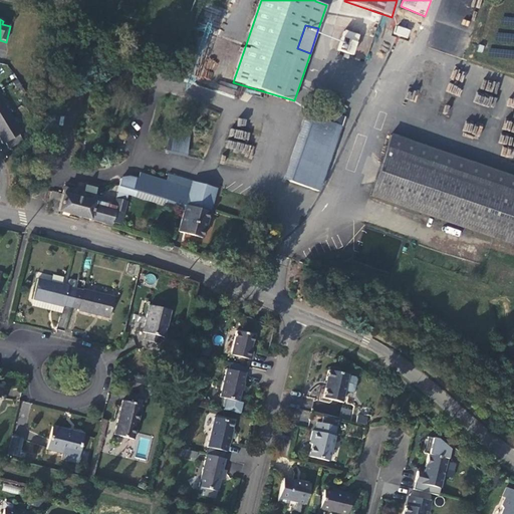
[(394,34),(408,38),(411,29),(397,25),(394,34)]
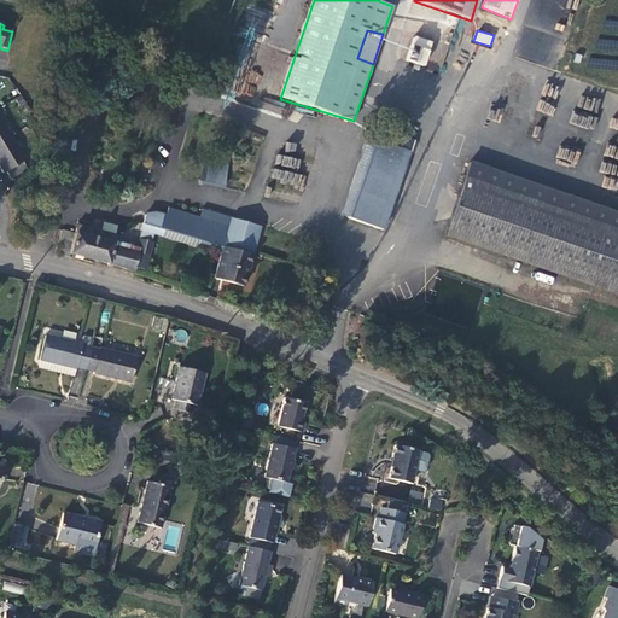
[(424,68),(431,42),(413,36),(406,60),(424,68)]
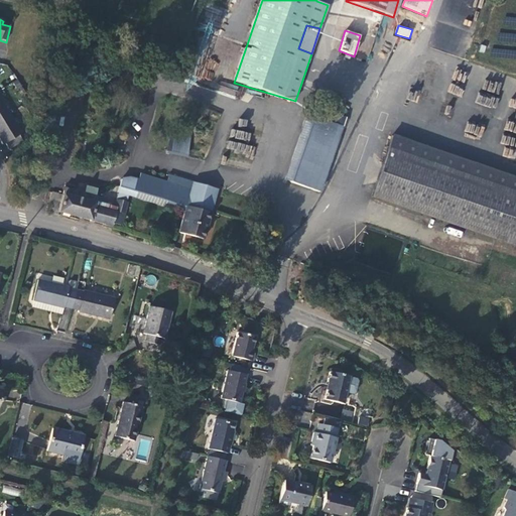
[(218,90),(234,96),(237,87),(221,81),(218,90)]
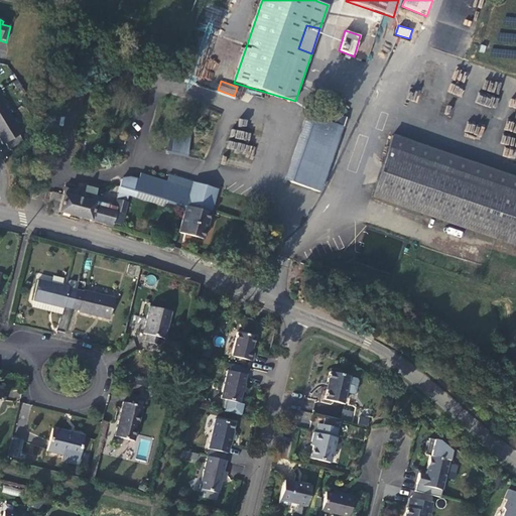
[(478,94),(476,102),(496,109),(498,100),(478,94)]
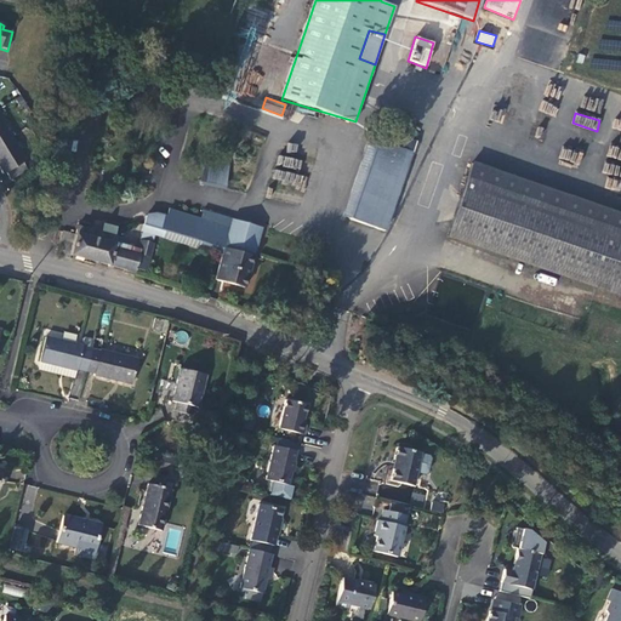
[(5,172),(10,180),(27,170),(22,161),(26,160),(0,118),(0,170),(3,174),(5,172)]
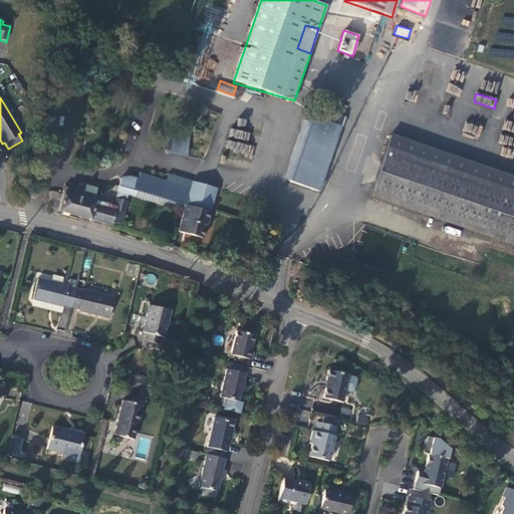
[(316,192),(340,127),(312,116),(288,181),(316,192)]
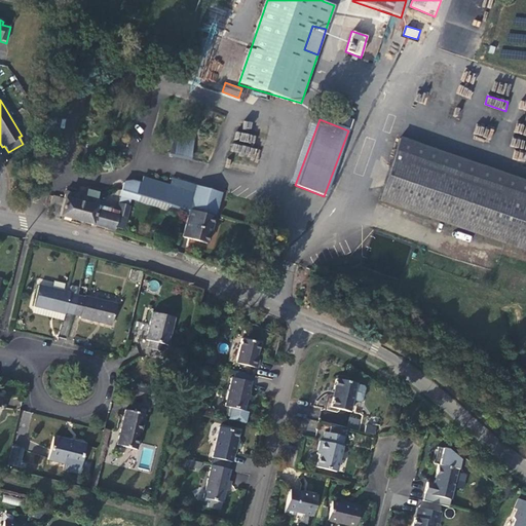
[(476,124),(473,135),(490,141),(494,129),(476,124)]
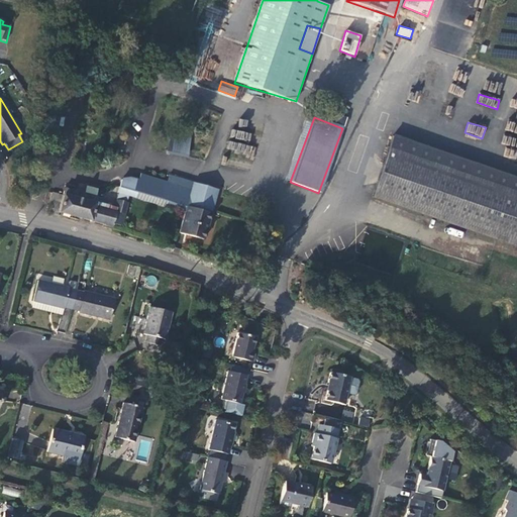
[(249,140),(251,133),(231,129),(230,136),(249,140)]
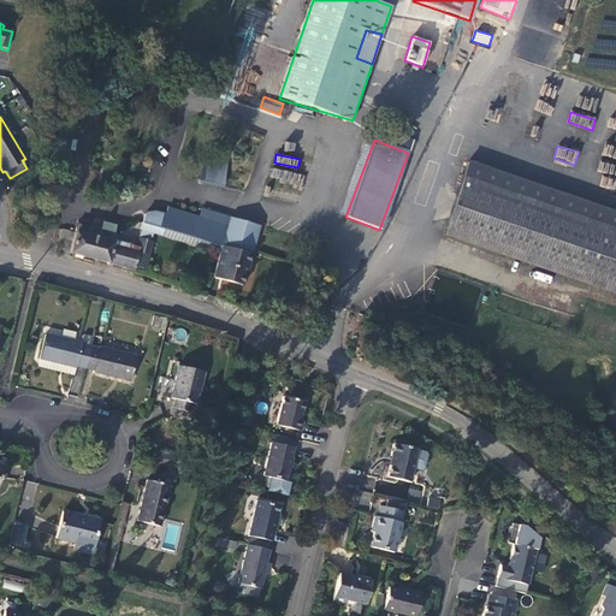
[(200,183),(225,185),(227,160),(202,158),(200,183)]
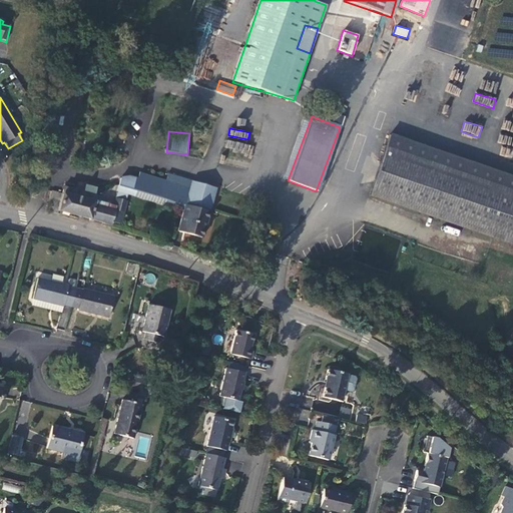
[(512,146),(512,137),(500,133),(497,141),(512,146)]
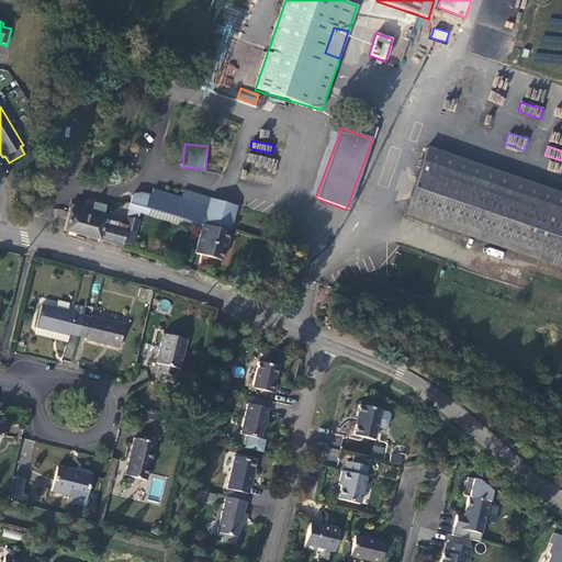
[(248,154),(246,164),(276,168),(278,158),(248,154)]
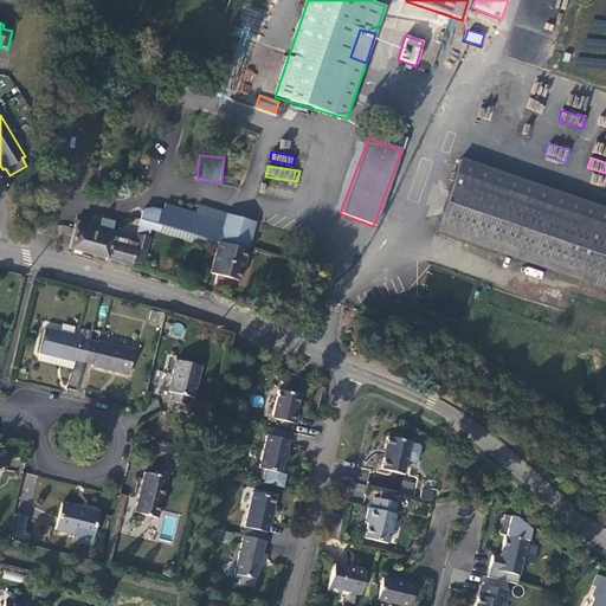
[(605,175),(593,172),(590,182),(604,187),(605,179),(605,175)]
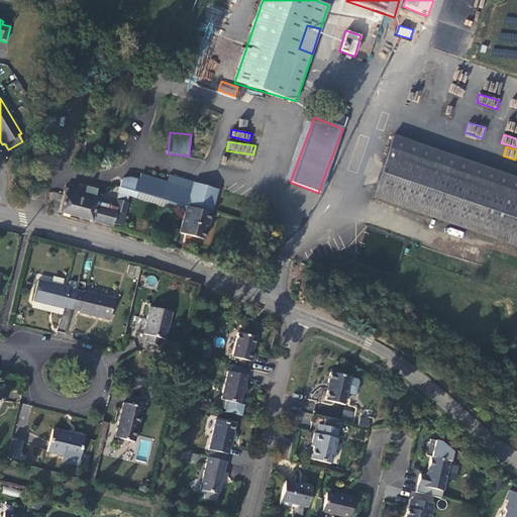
[(373,197),(516,245),(516,192),(389,149),(373,197)]
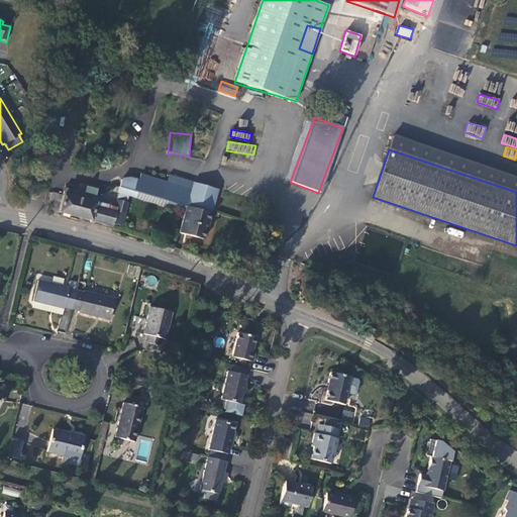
[(136,183),(125,178),(123,182),(119,193),(131,197),(136,183)]
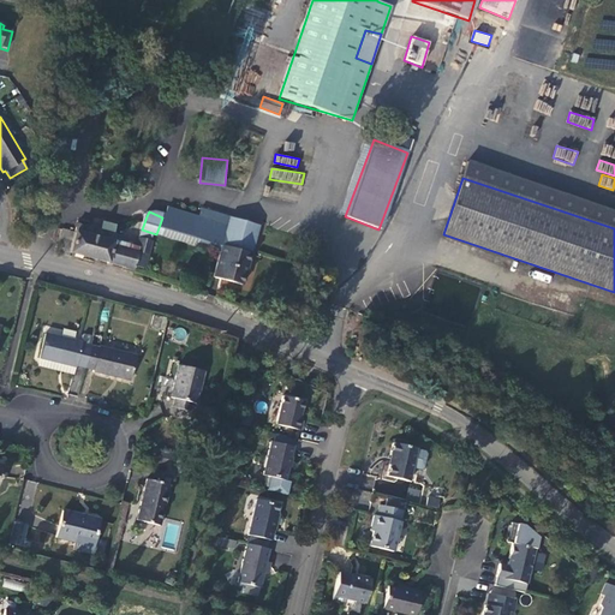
[(263,232),(208,213),(204,221),(173,213),(171,220),(162,218),(156,234),(221,258),(213,280),(243,291),(263,232)]
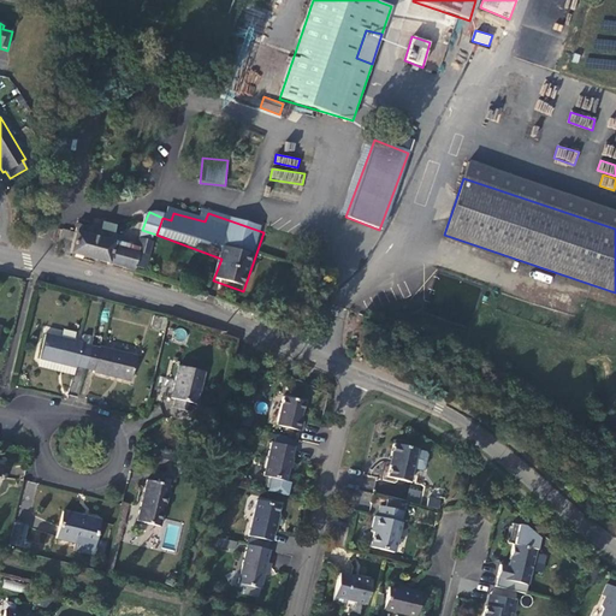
[(66,227),(59,252),(108,266),(114,246),(118,234),(81,223),(78,231),(66,227)]
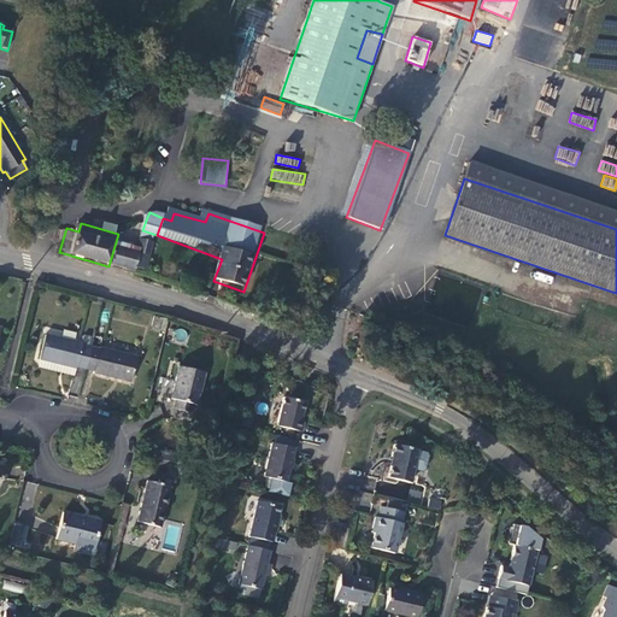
[(146,254),(115,246),(109,266),(135,275),(136,271),(141,272),(146,254)]
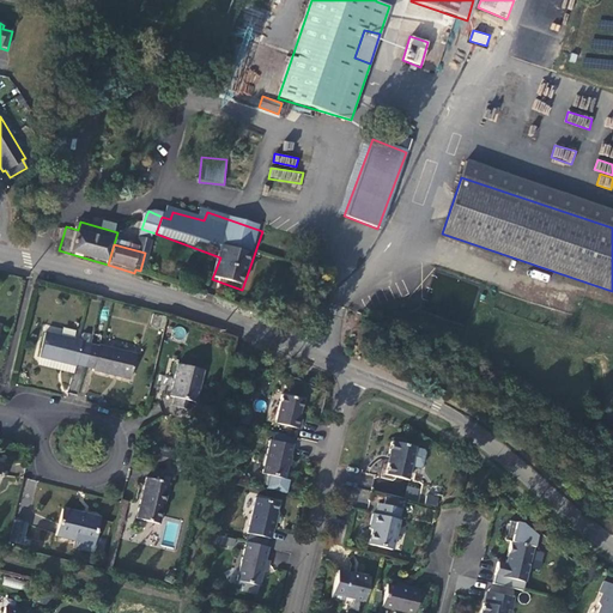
[(530,275),(547,281),(548,274),(533,269),(530,275)]
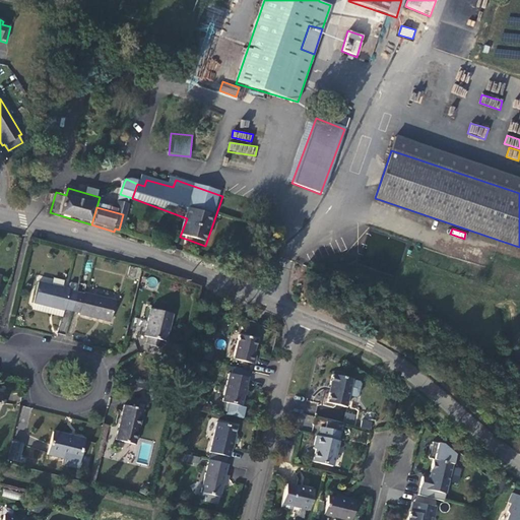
[(64,308),(71,309),(75,289),(33,280),(27,301),(64,309),(64,308)]
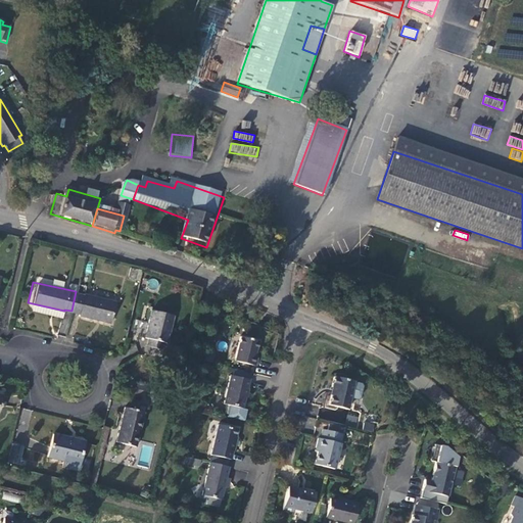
[(119,301),(76,291),(72,311),(79,313),(78,314),(113,322),(119,301)]
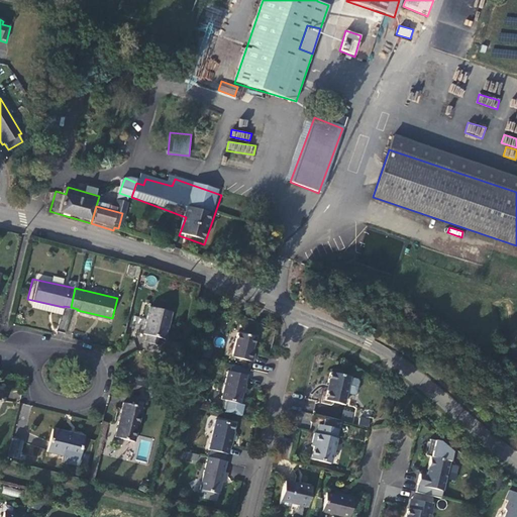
[(63,313),(64,307),(27,299),(26,305),(63,313)]
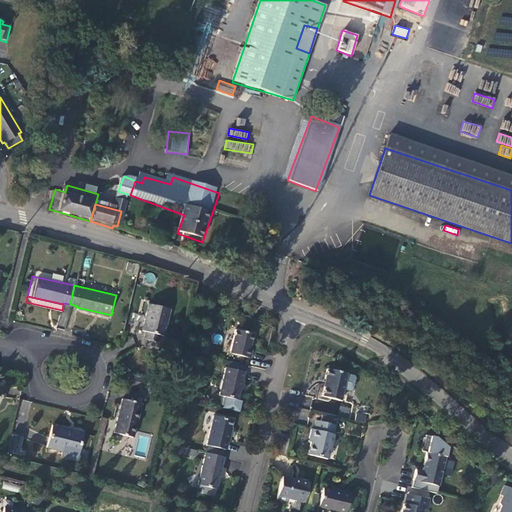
[(165,349),(174,316),(153,310),(146,336),(151,338),(149,345),(165,349)]
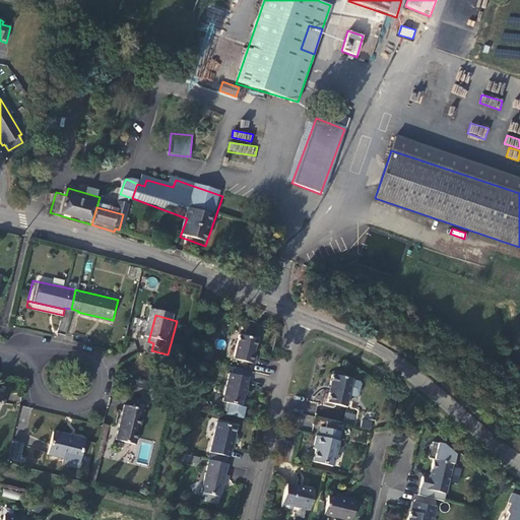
[(242,366),(263,371),(264,363),(261,362),(265,345),(248,341),(242,366)]
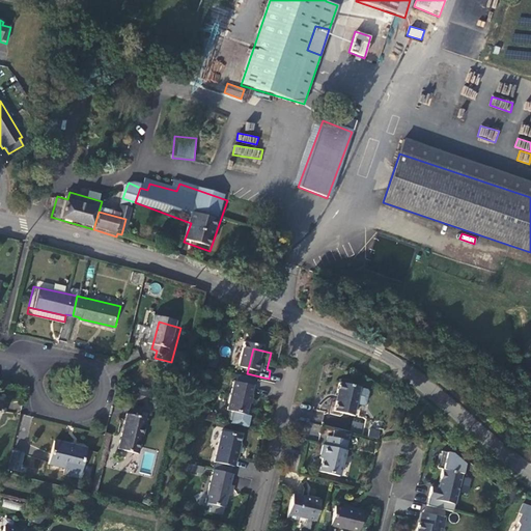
[(243,388),(235,416),(255,421),(257,410),(259,410),(261,400),(259,399),(261,392),(243,388)]
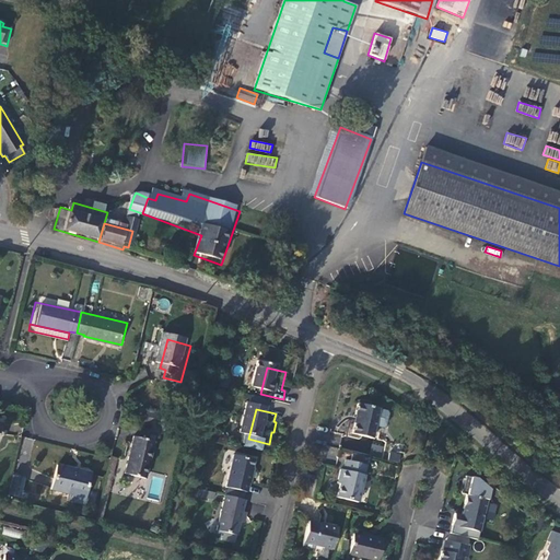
[(382,444),(388,416),(366,410),(364,420),(365,421),(362,440),(382,444)]
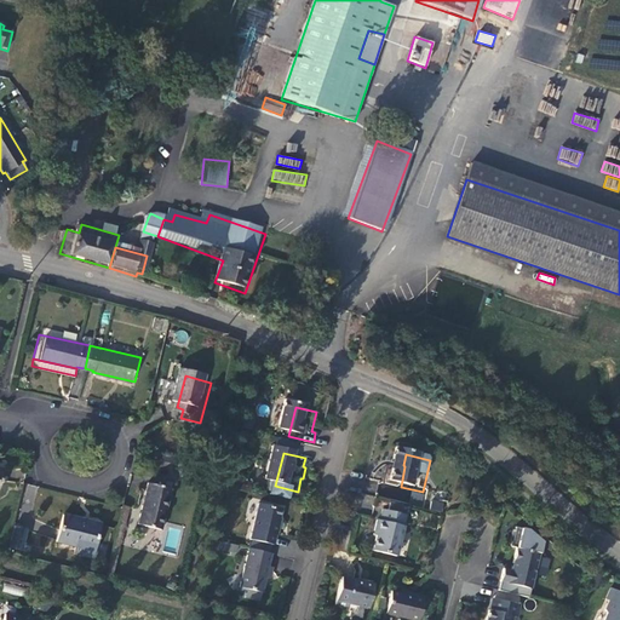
[(168,539),(178,499),(154,493),(144,533),(168,539)]
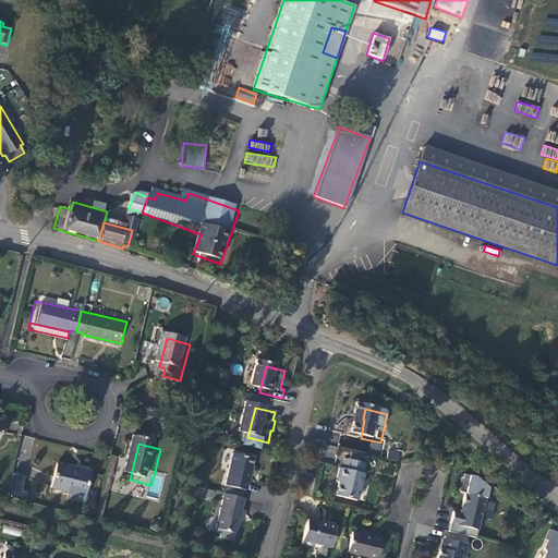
[(343,448),(341,456),(366,461),(367,453),(343,448)]
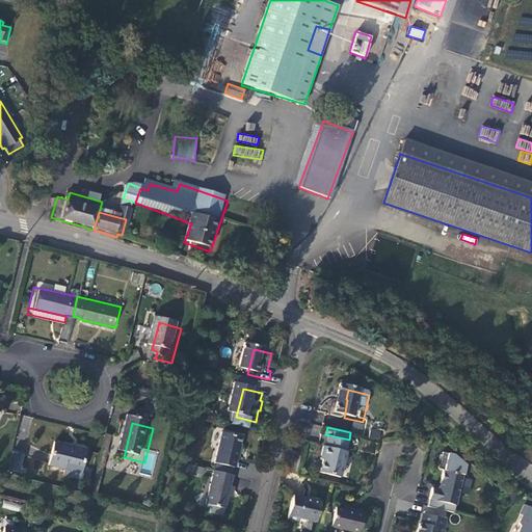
[(369,437),(379,440),(380,431),(370,429),(369,437)]
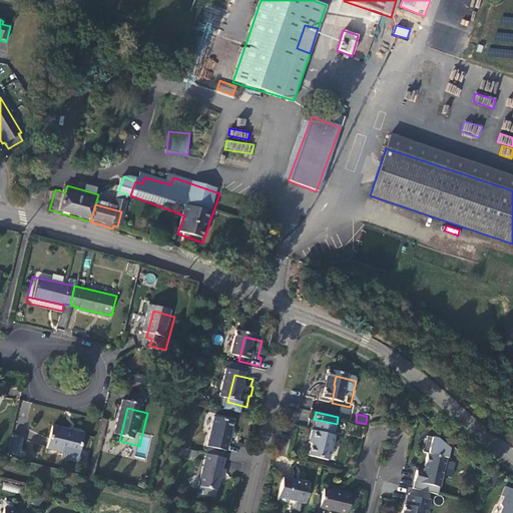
[(215,452),(233,456),(235,449),(236,449),(239,440),(237,439),(240,427),(222,423),(215,452)]
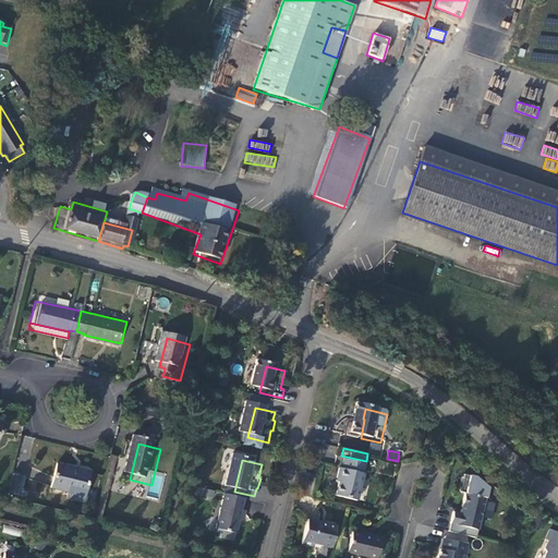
[(366,508),(375,470),(354,465),(350,483),(348,483),(346,488),(349,488),(346,502),(366,508)]
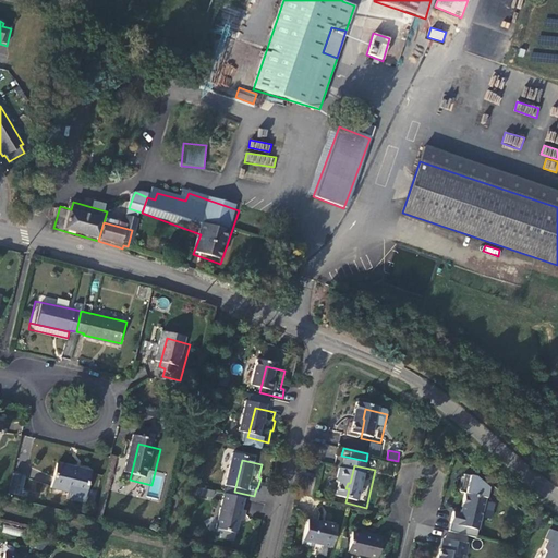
[(95,478),(61,471),(56,496),(73,499),(72,506),(87,510),(95,478)]
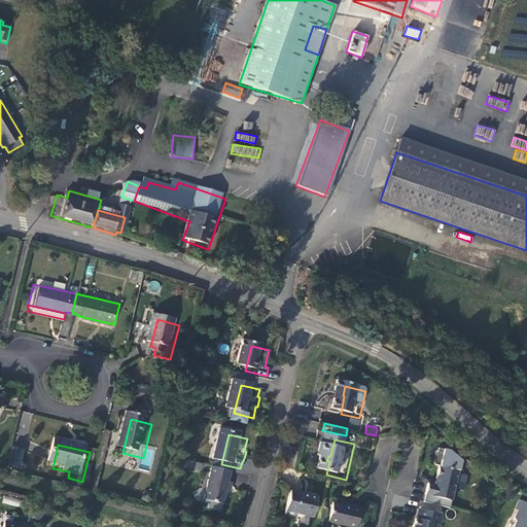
[(28,458),(18,456),(14,475),(25,476),(28,458)]
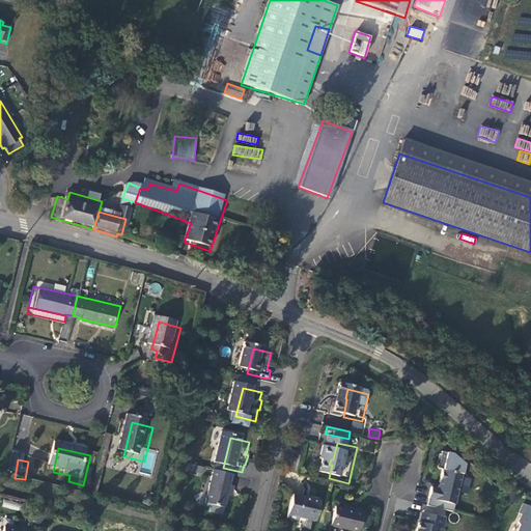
[(467,510),(473,480),(453,475),(449,495),(443,494),(440,505),(467,510)]
